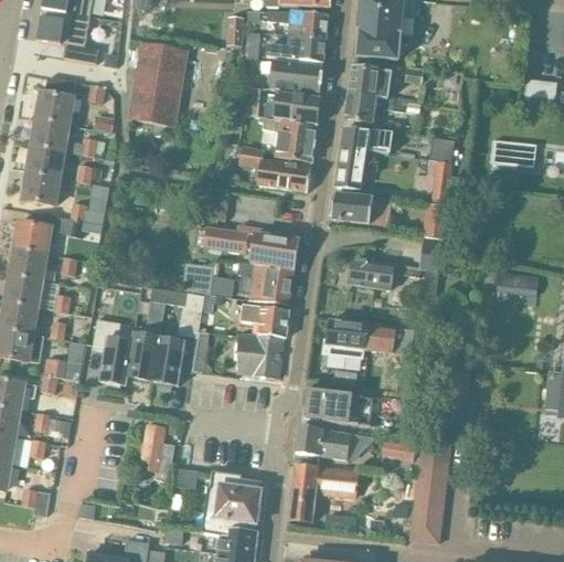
[(42,0),(41,10),(89,19),(93,0),(42,0)]
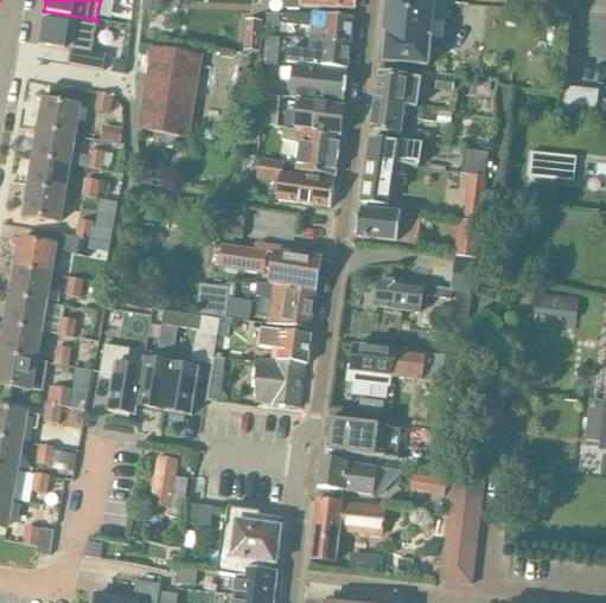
[(387,0),(383,34),(386,36),(383,61),(426,65),(433,0),(387,0)]
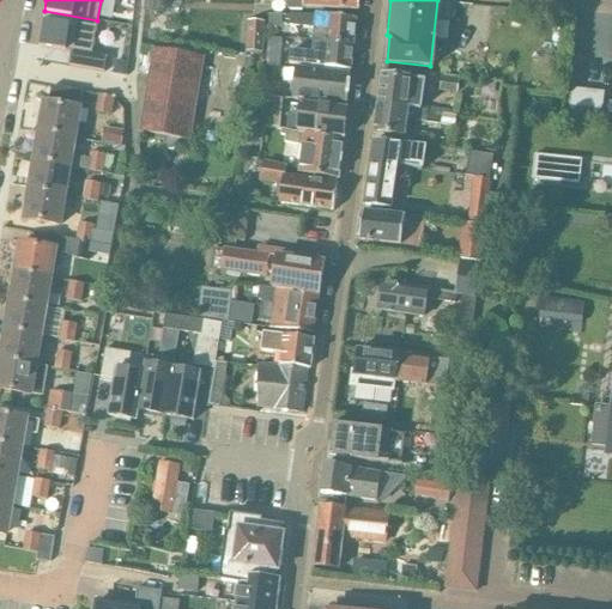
[(44,11),(38,46),(71,50),(68,64),(103,69),(105,56),(91,54),(97,20),(44,11)]
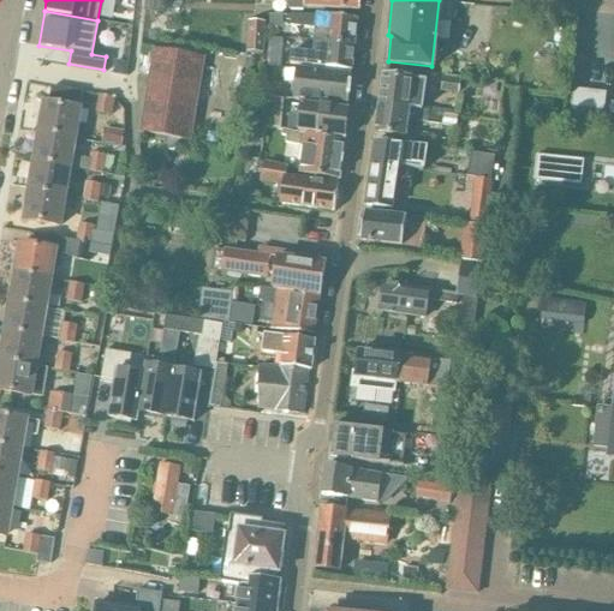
[(315,25),(314,39),(353,43),(356,17),(332,15),(316,12),(285,12),(285,18),(290,18),(290,24),(315,25)]
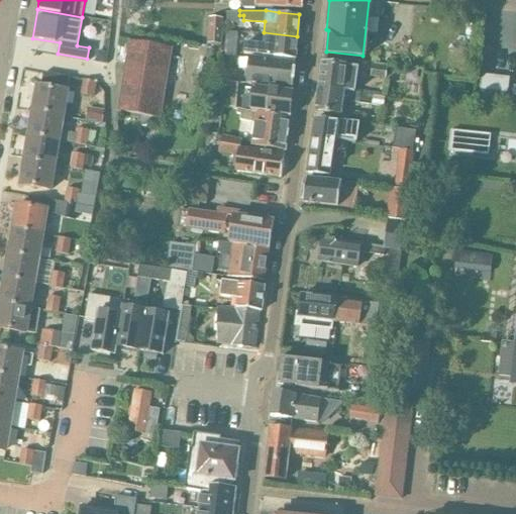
[(226,11),(225,21),(237,21),(237,11),(226,11)]
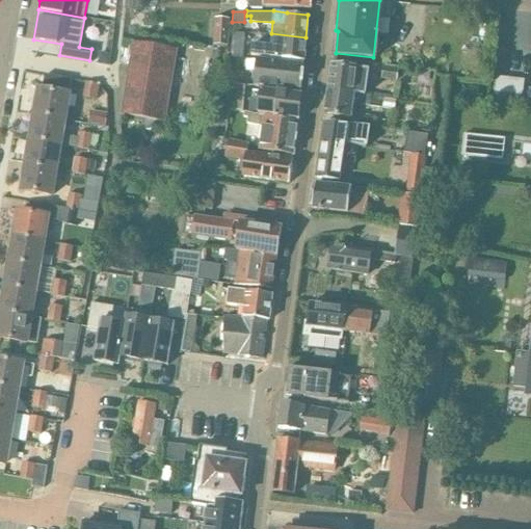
[(215,17),(213,44),(228,45),(230,18),(215,17)]
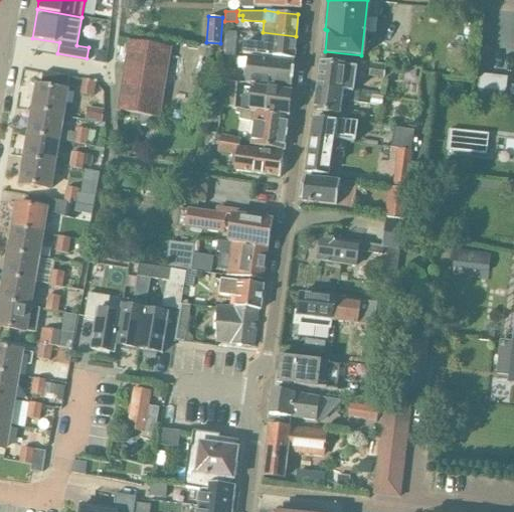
[(223,39),(236,39),(236,31),(224,30),(223,39)]
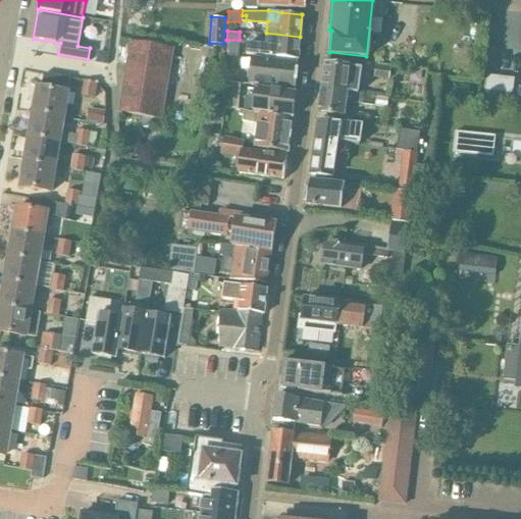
[(298,58),(300,37),(266,33),(265,43),(246,41),(245,53),(277,56),(298,58)]
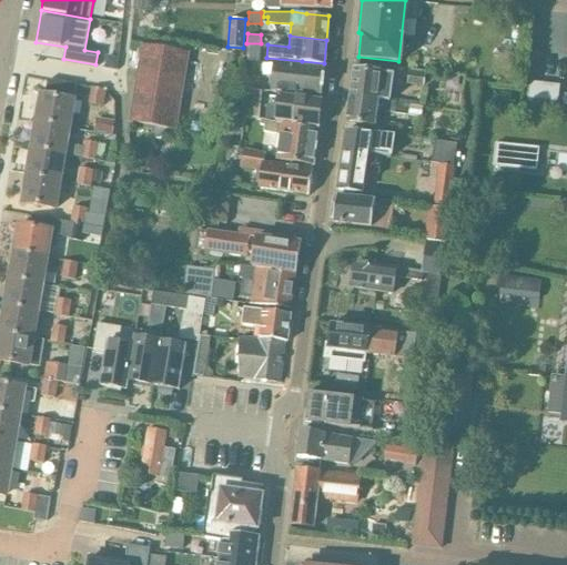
[(127,67),(138,69),(129,121),(174,129),(188,52),(141,44),(129,41),(127,67)]
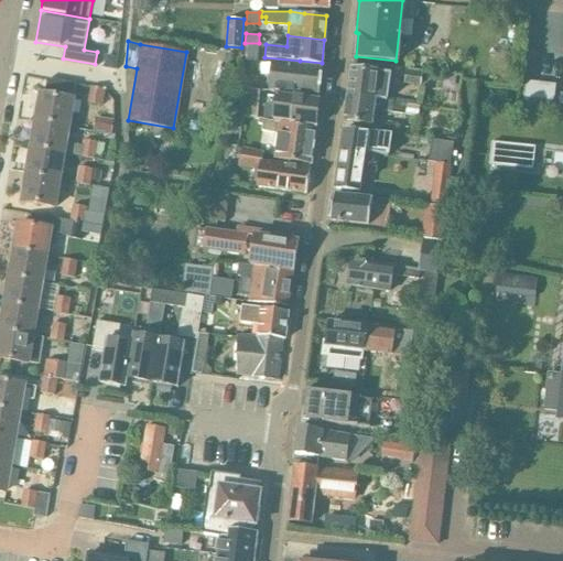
[(269,89),(296,93),(318,95),(322,66),(272,62),(269,89)]
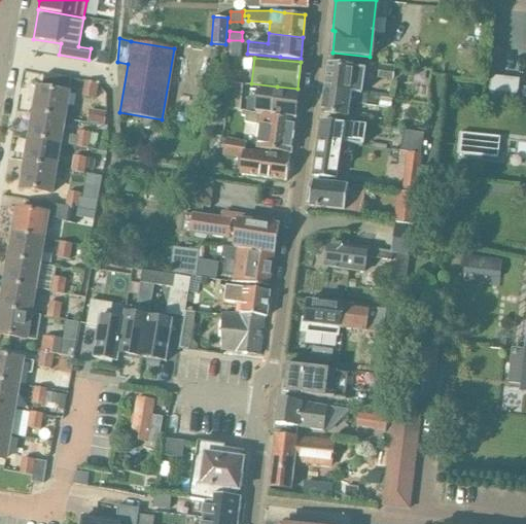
[(327,63),(324,88),(350,91),(361,92),(364,68),(327,63)]
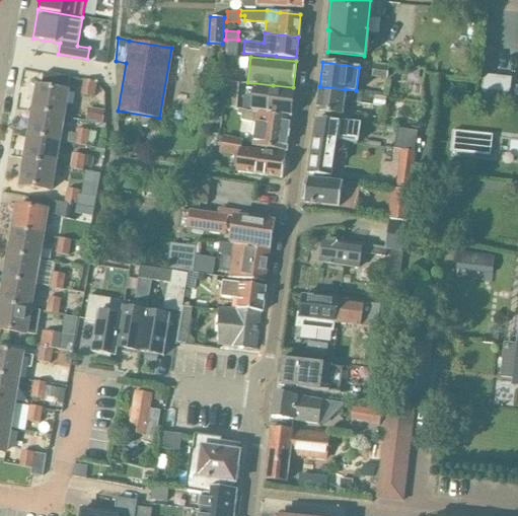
[(373,63),(371,75),(385,77),(387,66),(373,63)]
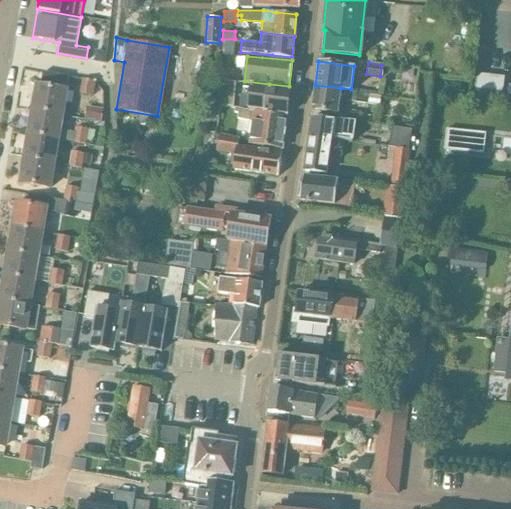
[(36,83),(32,108),(62,113),(68,74),(43,70),(43,72),(44,72),(42,84),(36,83)]
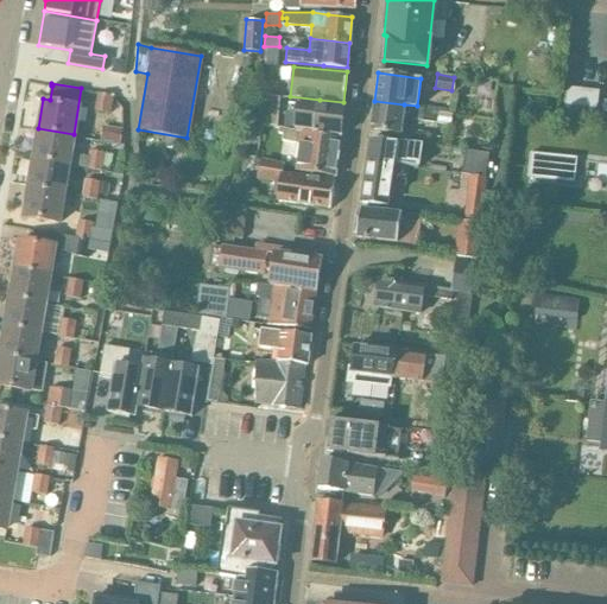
[(113,94),(99,91),(96,109),(109,112),(113,94)]
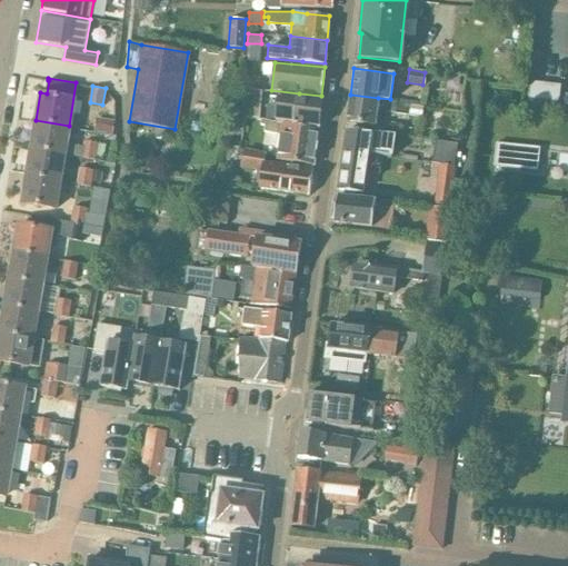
[(528,91),(527,98),(528,98),(556,101),(558,101),(559,89),(529,86),(528,91)]
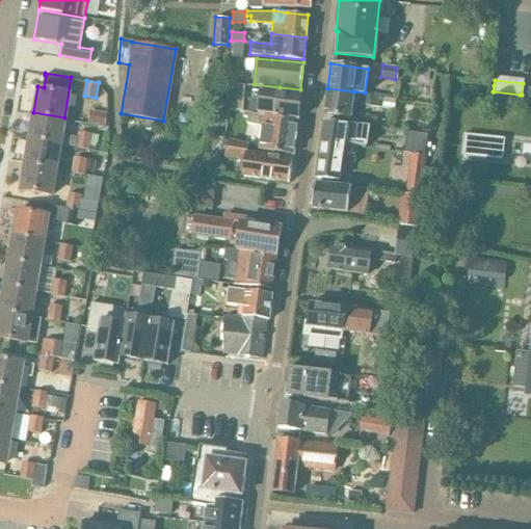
[(231,82),(229,108),(242,110),(244,83),(231,82)]
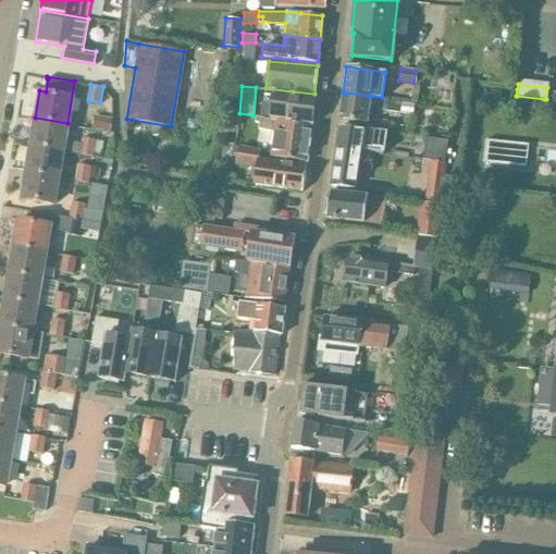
[(273,93),(270,120),(291,122),(311,124),(314,98),(273,93)]
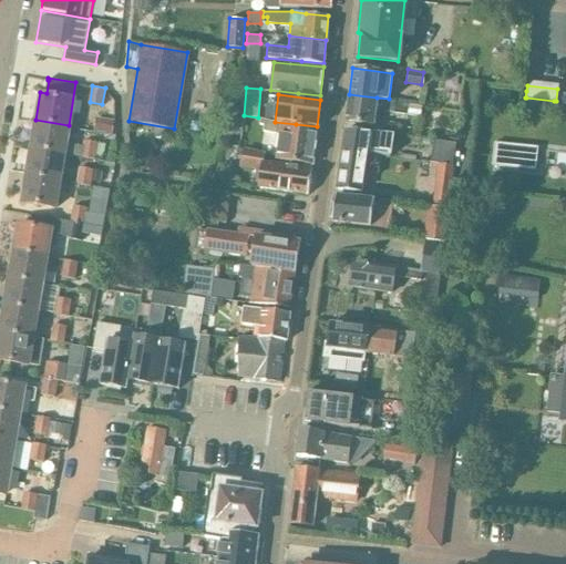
[(377,98),(349,94),(346,120),(372,124),(374,109),(420,115),(421,104),(397,101),(397,100),(389,99),(377,98)]
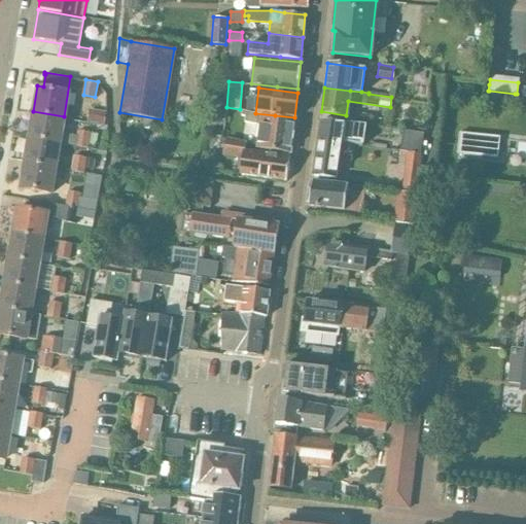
[(88,107),(85,120),(103,124),(106,110),(88,107)]
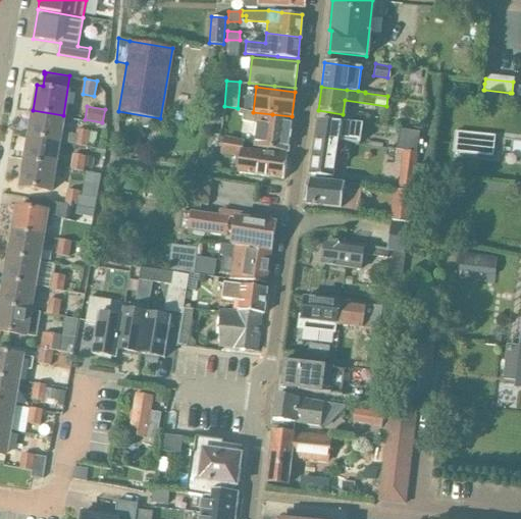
[(255,147),(267,148),(288,151),(292,118),(271,114),(272,114),(253,112),(239,108),(238,113),(243,114),(242,119),(257,123),(255,147)]
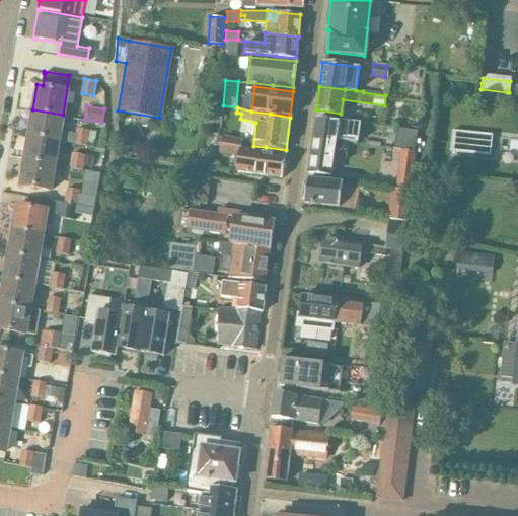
[(32,109),(28,134),(59,139),(58,140),(87,145),(88,141),(93,142),(94,131),(76,128),(75,133),(60,130),(63,115),(32,109)]
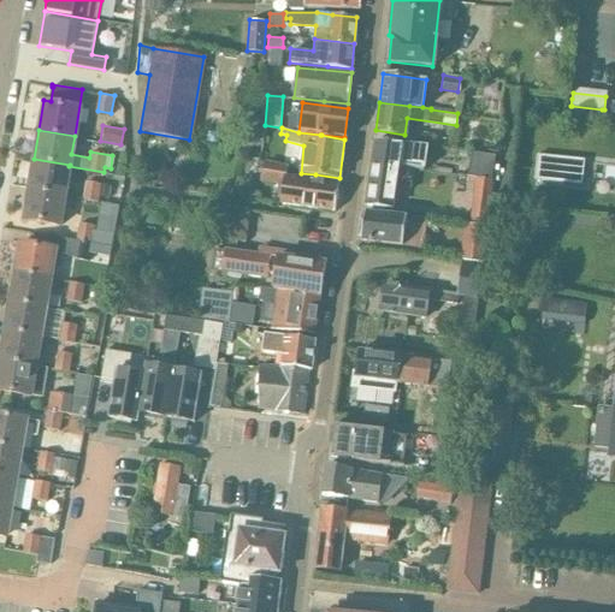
[(417,130),(414,143),(432,146),(433,132),(417,130)]
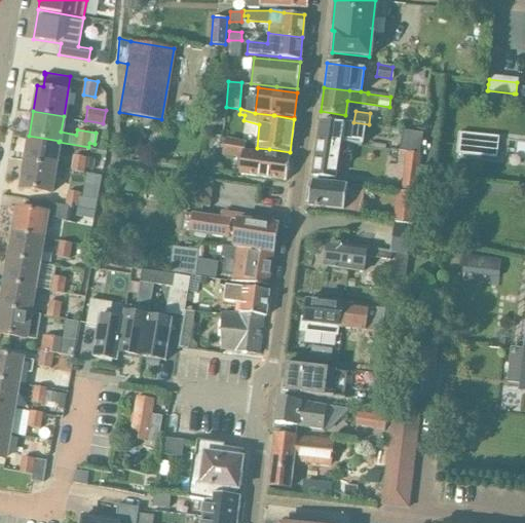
[(320,119),(317,138),(339,141),(355,143),(359,125),(357,125),(342,122),(340,122),(320,119)]
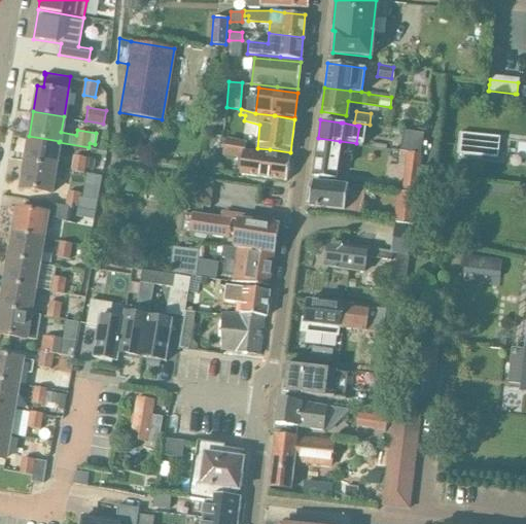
[(402,132),(400,146),(417,148),(419,135),(402,132)]
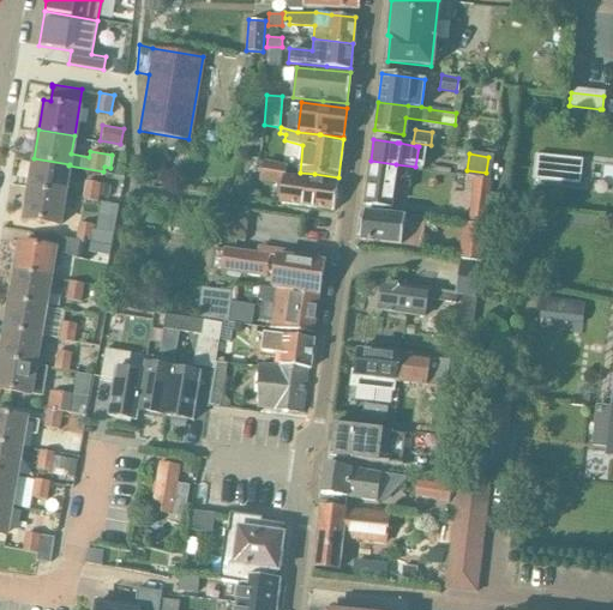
[(541,161),(540,171),(547,179),(557,180),(565,174),(566,163),(560,155),(550,153),(541,161)]
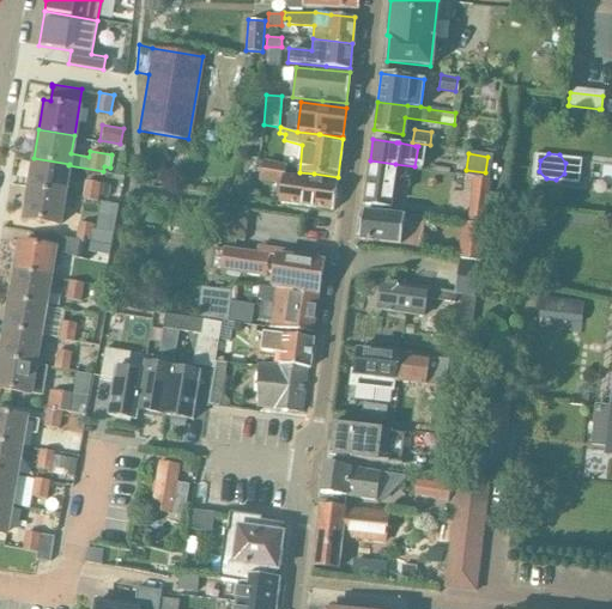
[(34,158),(29,187),(65,193),(68,165),(70,164),(34,158)]
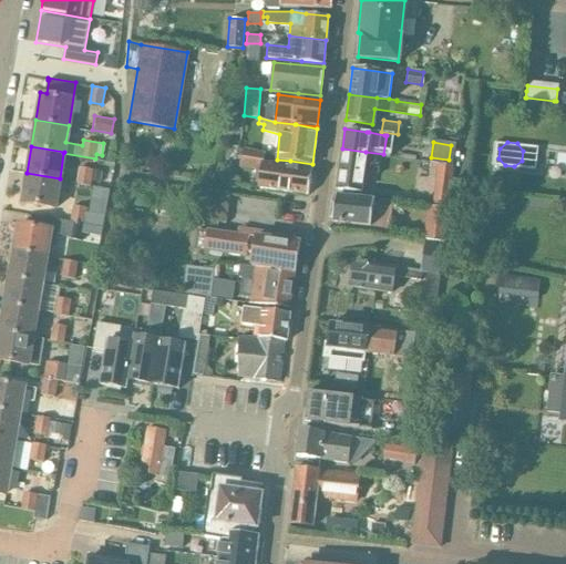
[(150,147),(133,146),(131,168),(148,170),(150,147)]
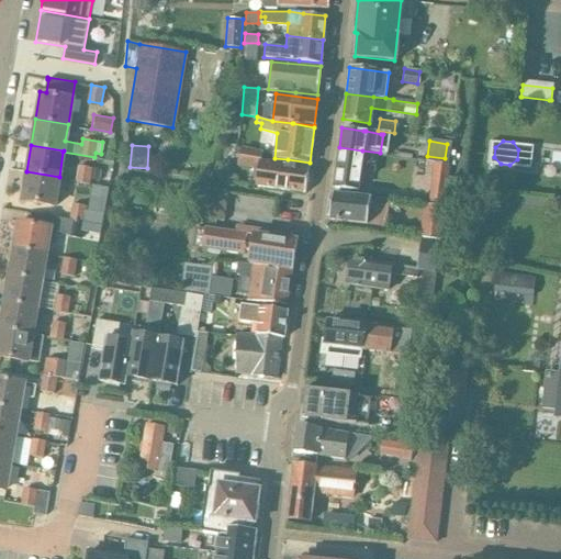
[(333,186),(355,189),(357,190),(362,151),(339,147),(333,186)]
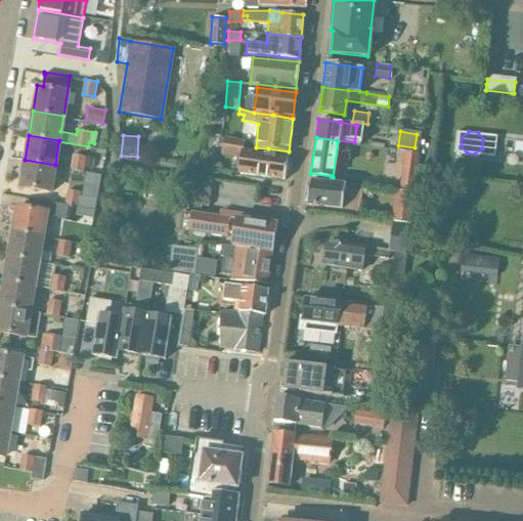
[(237,173),(264,176),(285,178),(288,156),(267,153),(243,149),(244,142),(225,139),(221,154),(241,157),(237,173)]
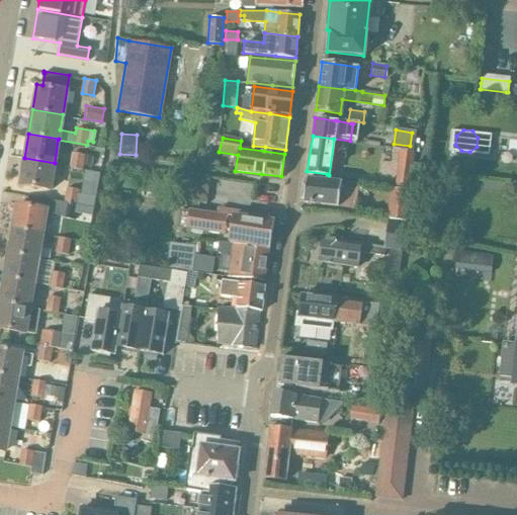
[(397,188),(402,189),(410,190),(414,151),(405,150),(399,149),(395,188),(397,188)]
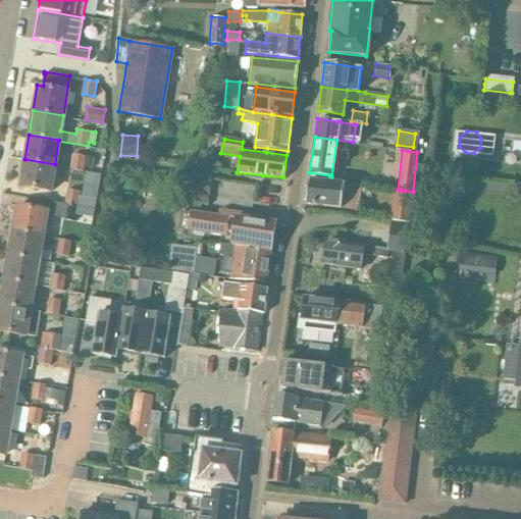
[(72,153),(69,168),(84,170),(86,155),(72,153)]
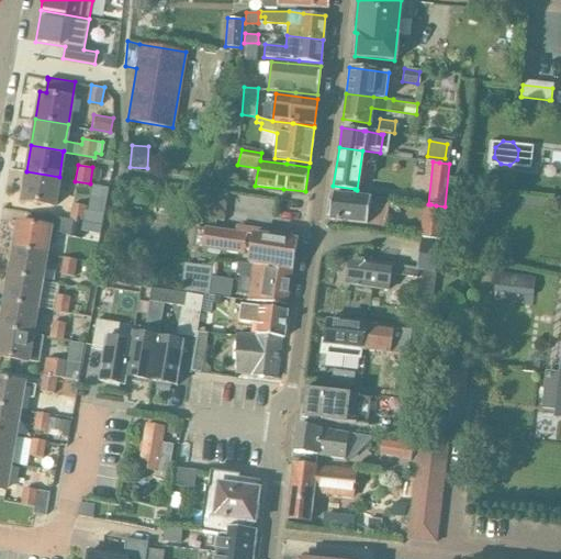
[(59,177),(26,171),(22,199),(54,204),(59,177)]
